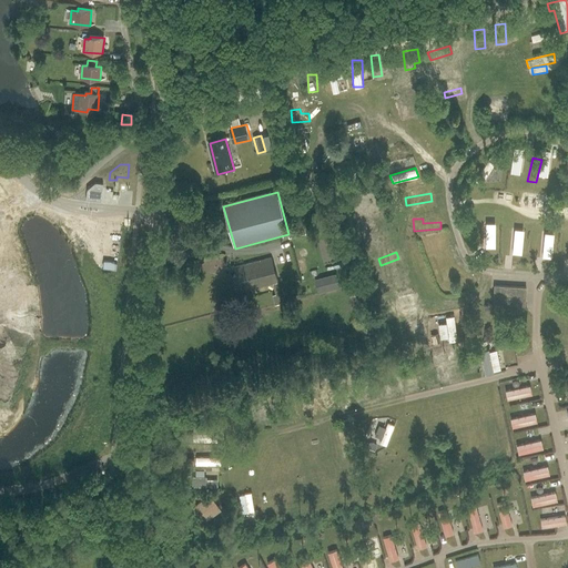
[(240,293),(277,282),(272,259),(236,269),(239,275),(235,276),(240,293)]
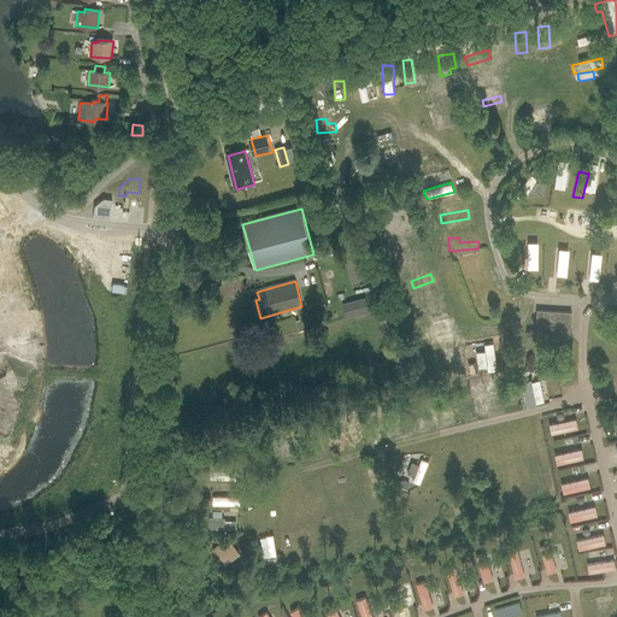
[(416,300),(441,293),(439,286),(413,293),(416,300)]
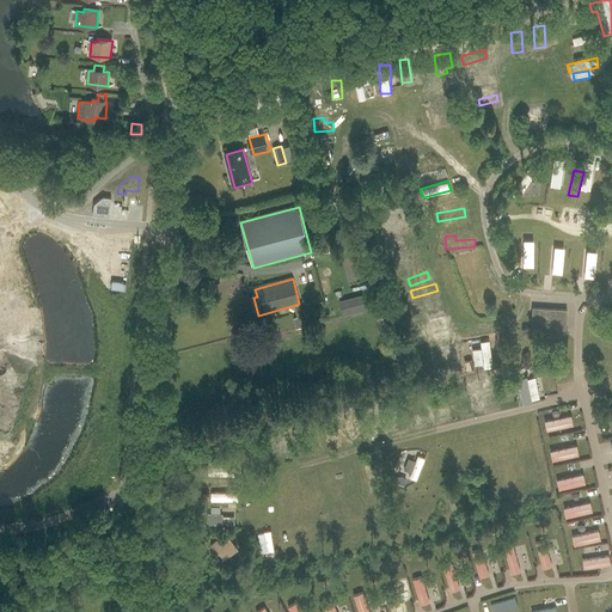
[(367,312),(363,297),(340,304),(344,318),(367,312)]
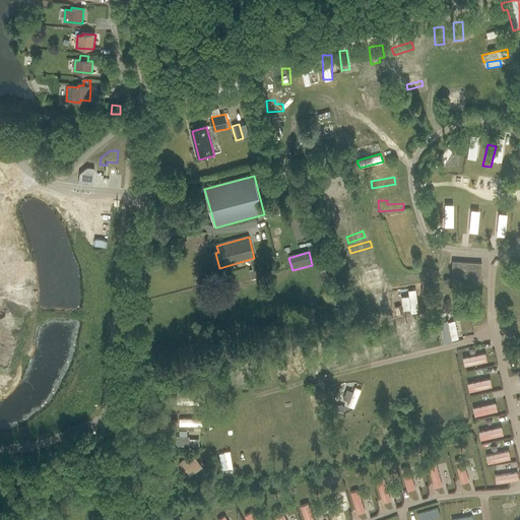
[(480,280),(481,263),(451,262),(450,278),(480,280)]
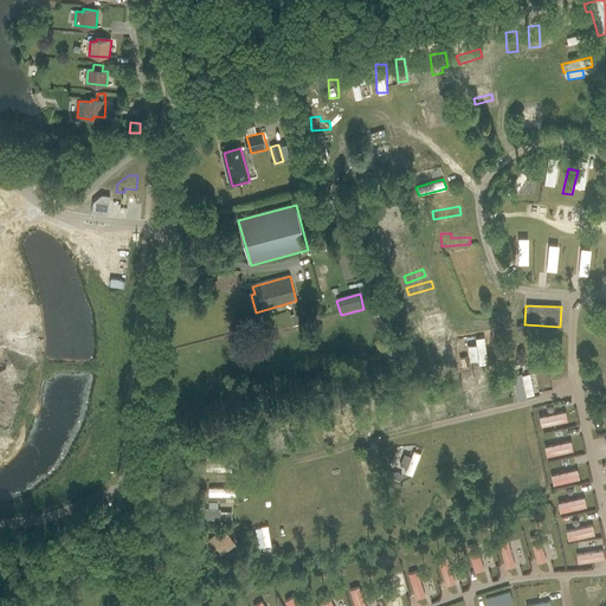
[(483,337),(474,337),(475,345),(466,346),(469,363),(487,361),(483,337)]
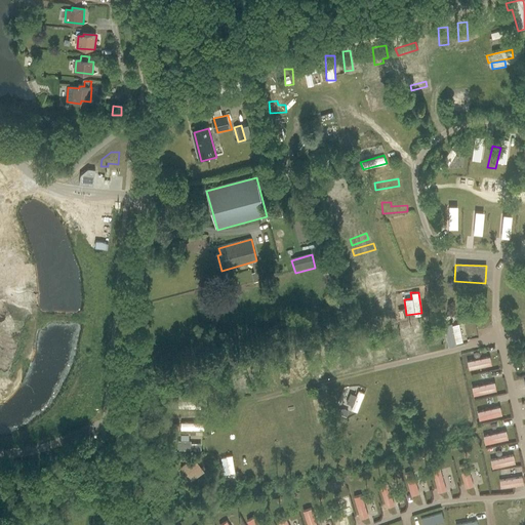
[(447,346),(463,341),(458,321),(443,325),(447,346)]
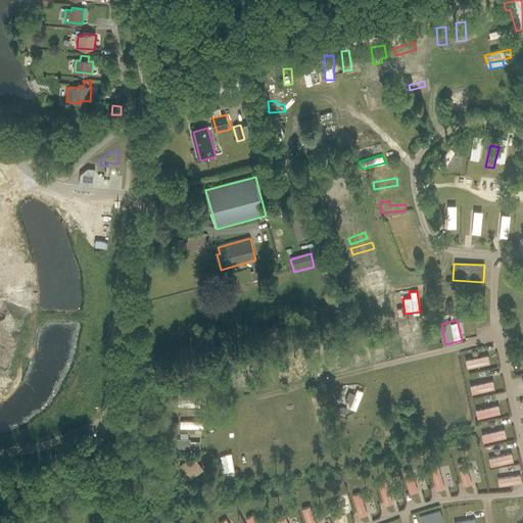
[(413,331),(400,335),(406,354),(414,351),(411,344),(417,342),(413,331)]
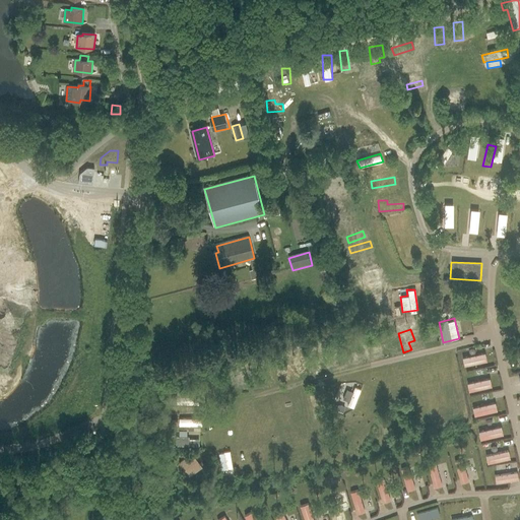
[(377,334),(382,350),(390,348),(385,331),(377,334)]
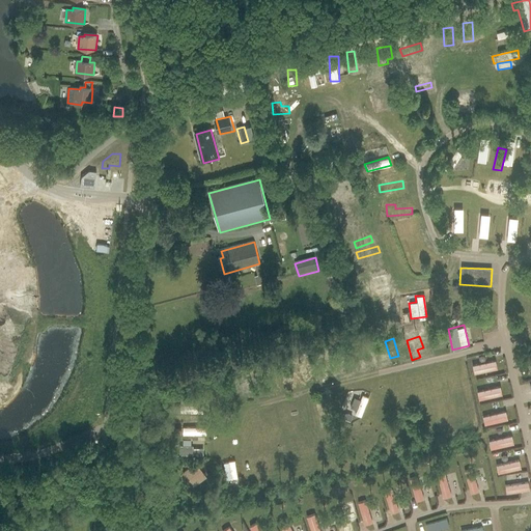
[(471,364),(472,373),(496,368),(495,360),(471,364)]
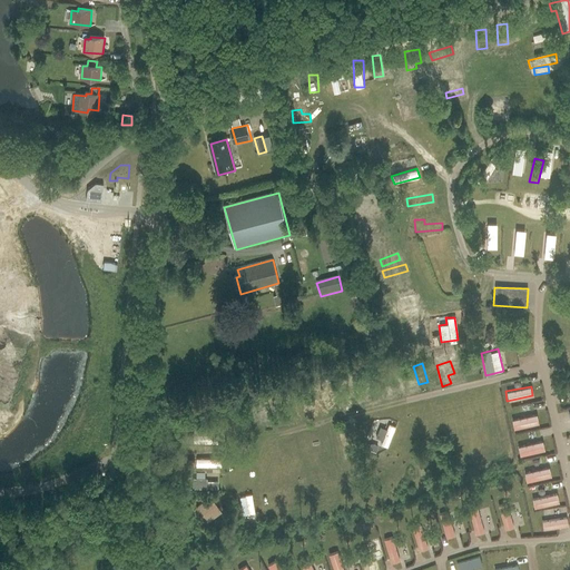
[(333,397),(335,411),(344,409),(342,395),(333,397)]
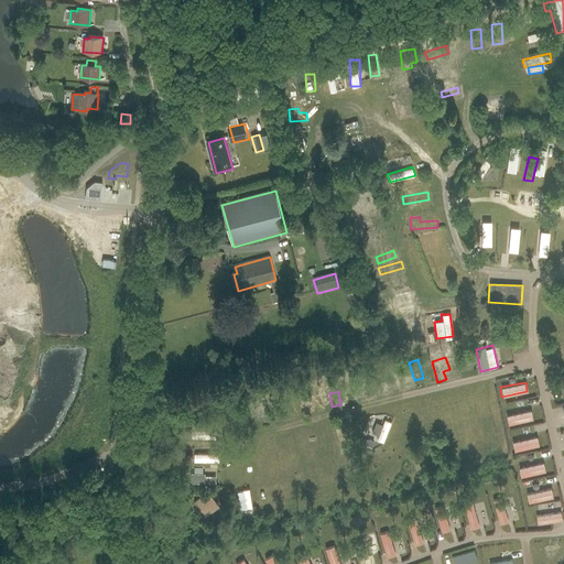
[(531,410),(506,413),(507,424),(532,421),(531,410)]
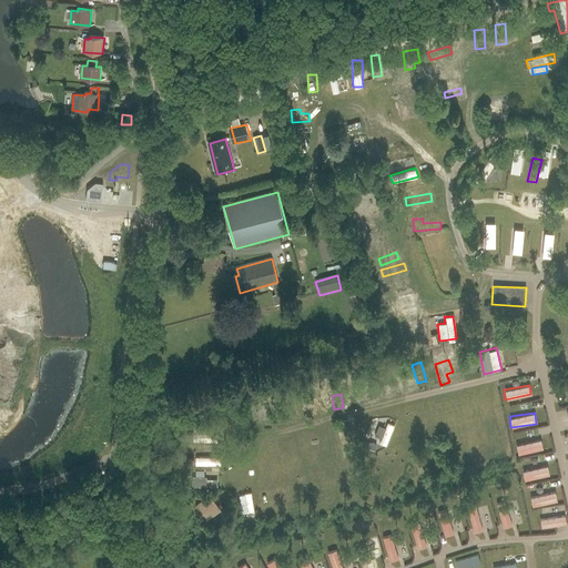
[(386,423),(386,426),(377,425),(374,442),(391,444),(394,424),(386,423)]
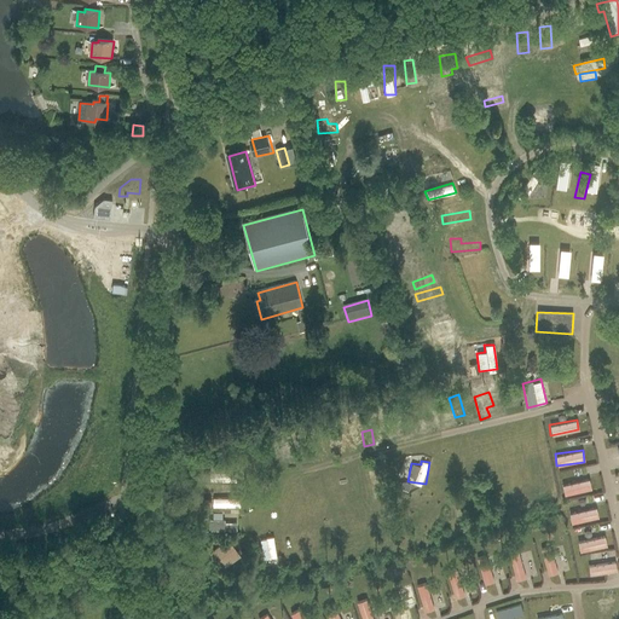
[(588,478),(561,485),(563,496),(591,489),(588,478)]
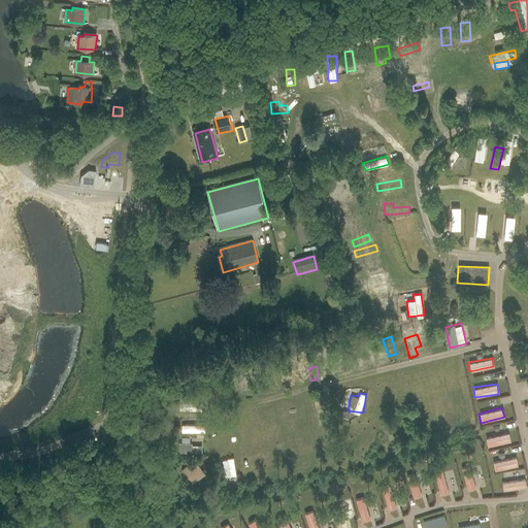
[(485,437),(487,447),(510,441),(508,432),(485,437)]
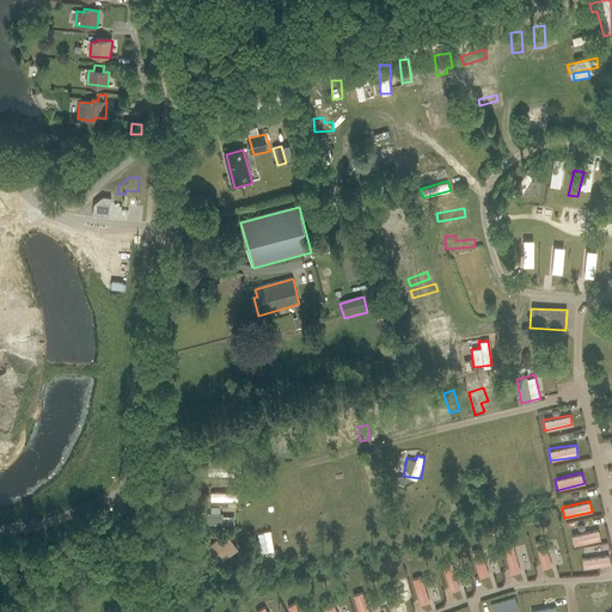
[(236,524),(237,508),(208,507),(208,524),(236,524)]
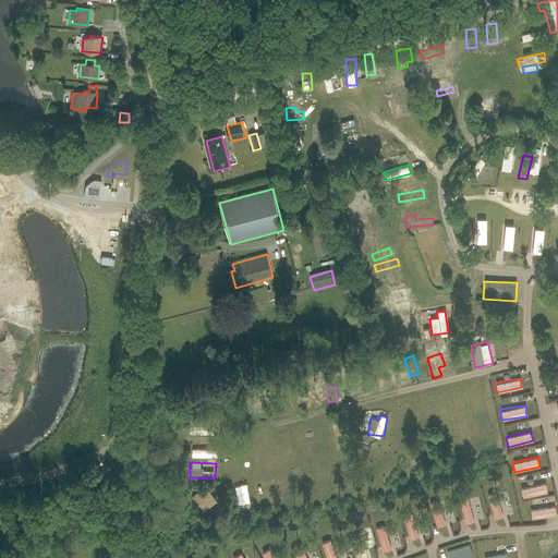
[(546,482),(520,488),(522,498),(548,490),(546,482)]
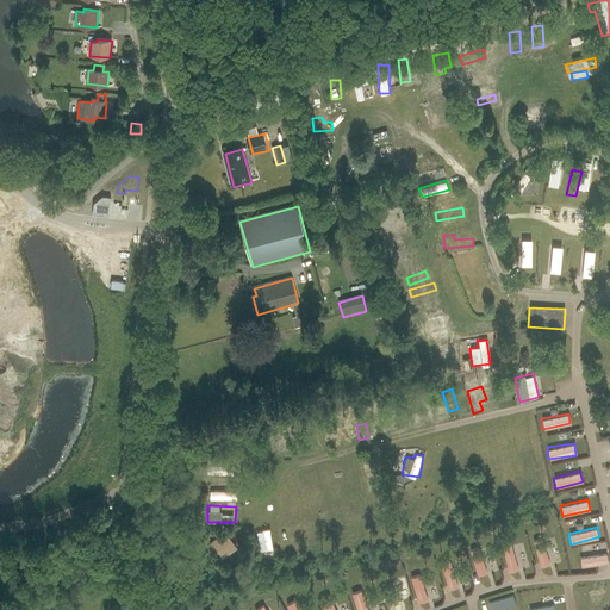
[(210,546),(222,562),(240,549),(230,537),(224,542),(221,537),(210,546)]
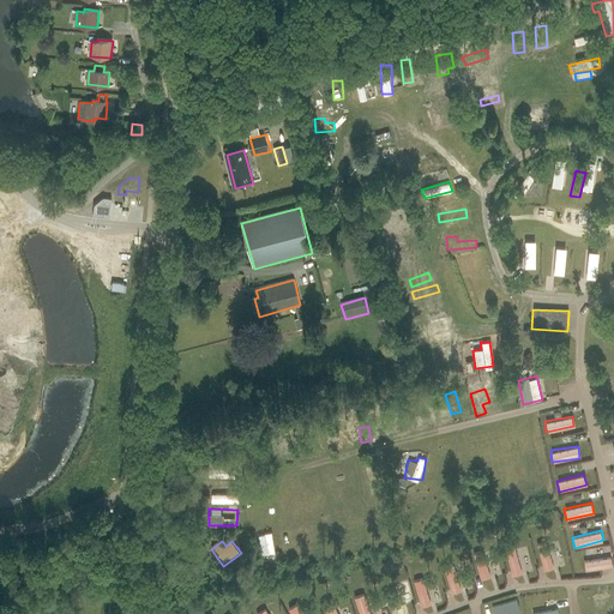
[(546,542),(536,545),(543,570),(553,567),(546,542)]
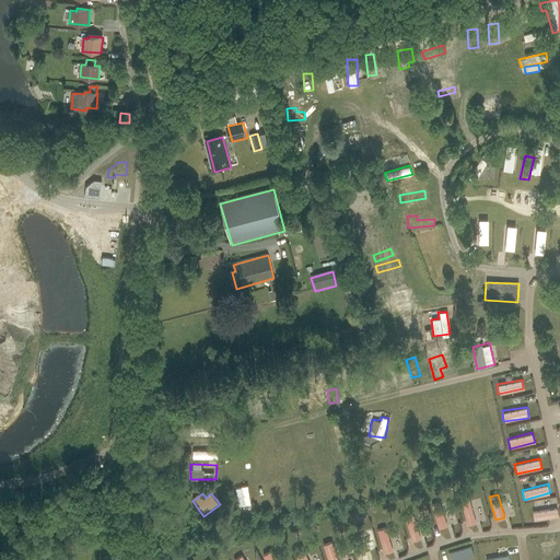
[(467,525),(477,522),(470,498),(461,501),(467,525)]
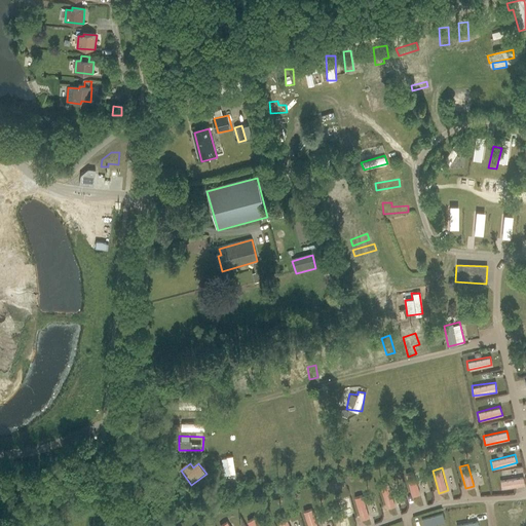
[(410,496),(419,494),(414,471),(406,473),(410,496)]
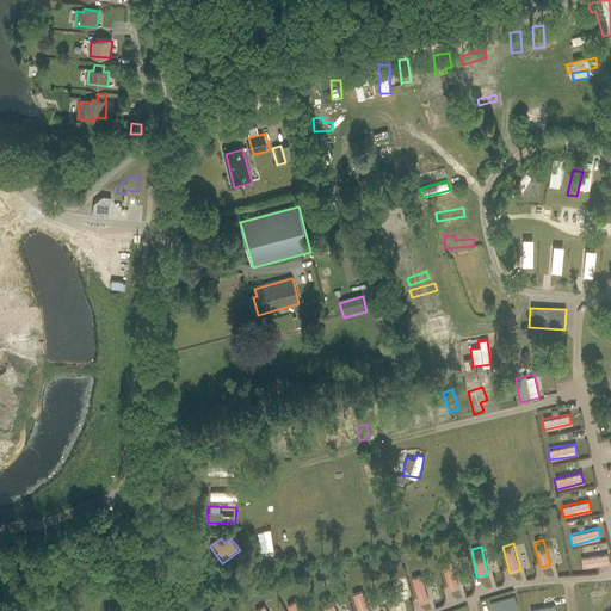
[(609,555),(580,556),(581,566),(610,565),(609,555)]
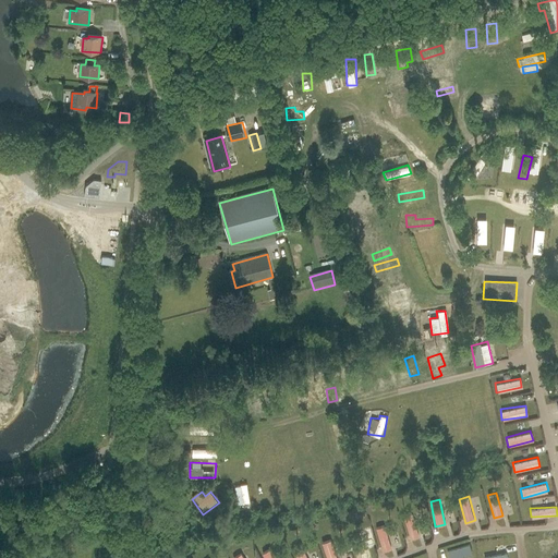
[(416,536),(413,513),(403,516),(408,538),(416,536)]
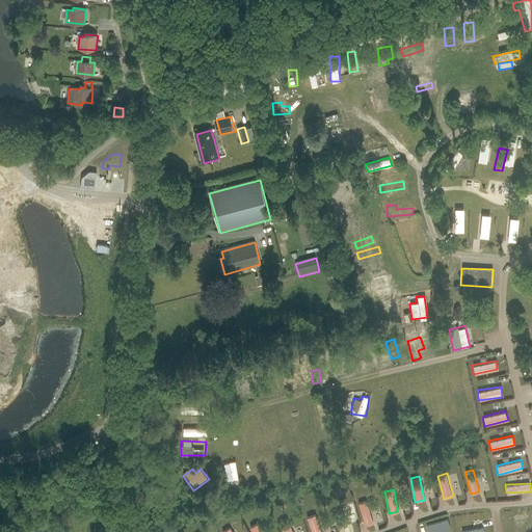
[(363,525),(371,524),(367,501),(358,502),(363,525)]
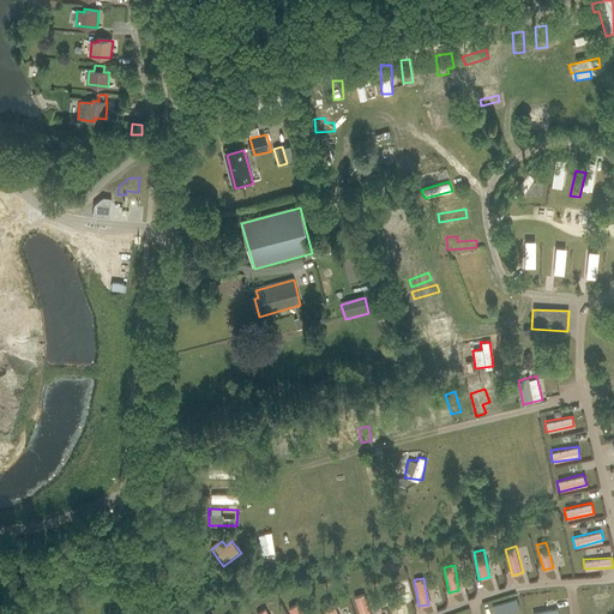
[(359,613),(369,613),(363,593),(353,596),(359,613)]
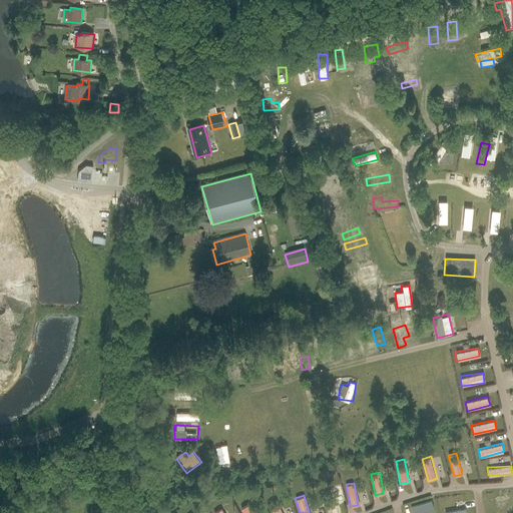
[(272,512),(283,512),(277,499),(268,503),(272,512)]
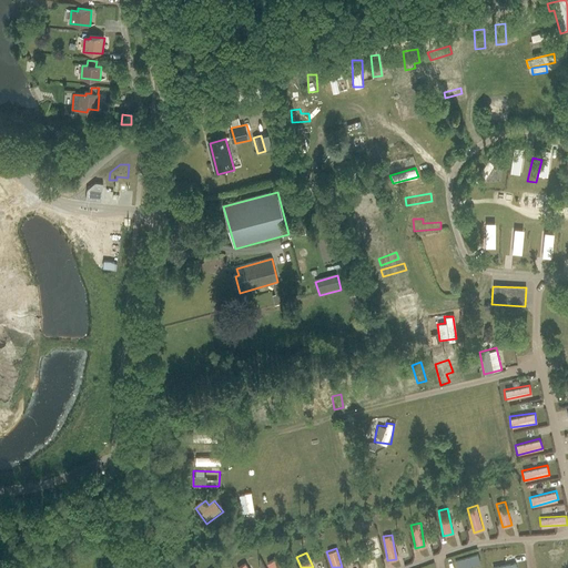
[(267,567),(280,567),(274,558),(265,563),(267,567)]
